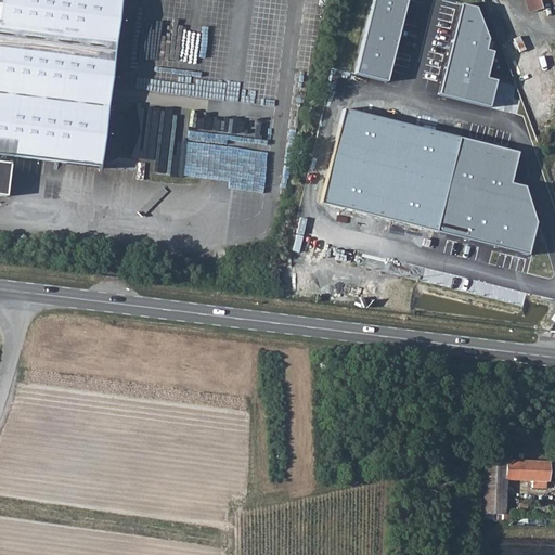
[(0,0),(0,153),(95,166),(116,0),(0,0)]
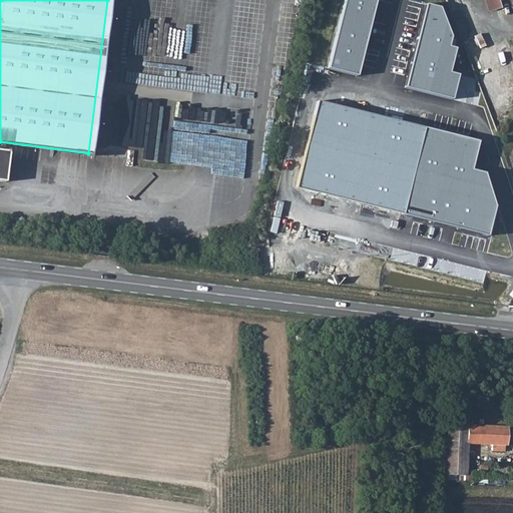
[(347,0),(330,67),(357,74),(376,0),(347,0)]
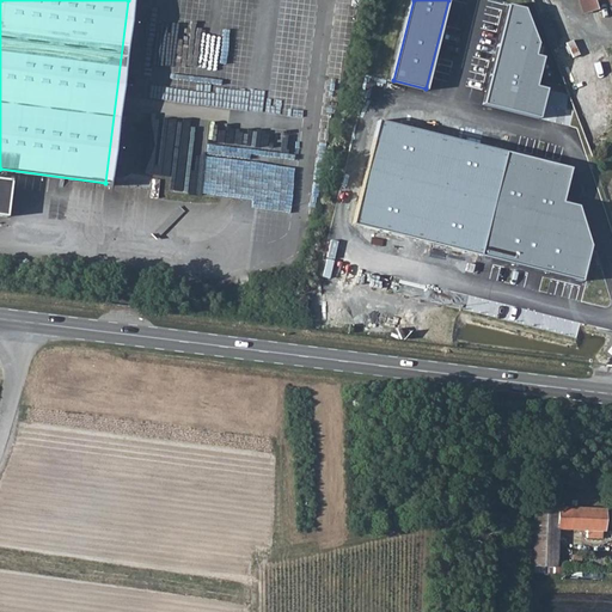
[(576,0),(581,14),(599,8),(595,0),(576,0)]
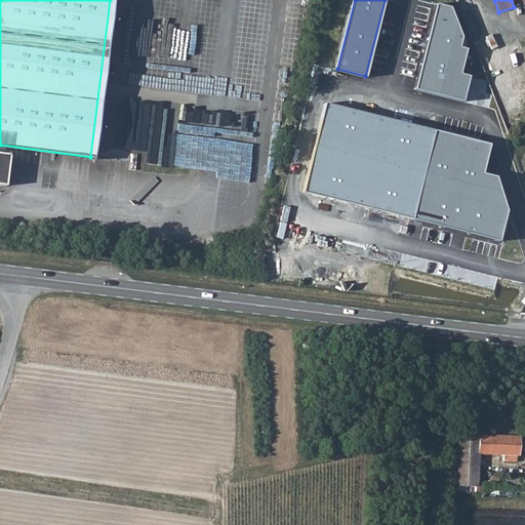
[(439,3),(419,86),(465,99),(472,76),(461,72),(468,47),(461,45),(465,35),(452,7),(439,3)]
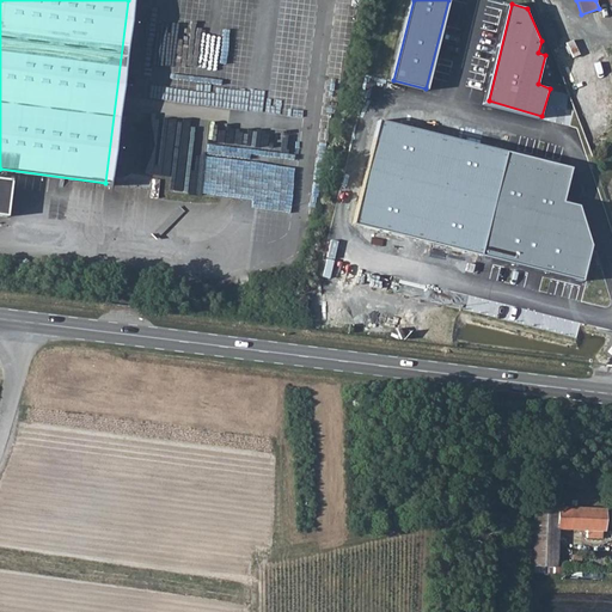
[(383,121),(359,220),(583,276),(592,243),(581,206),(563,201),(573,167),(383,121)]
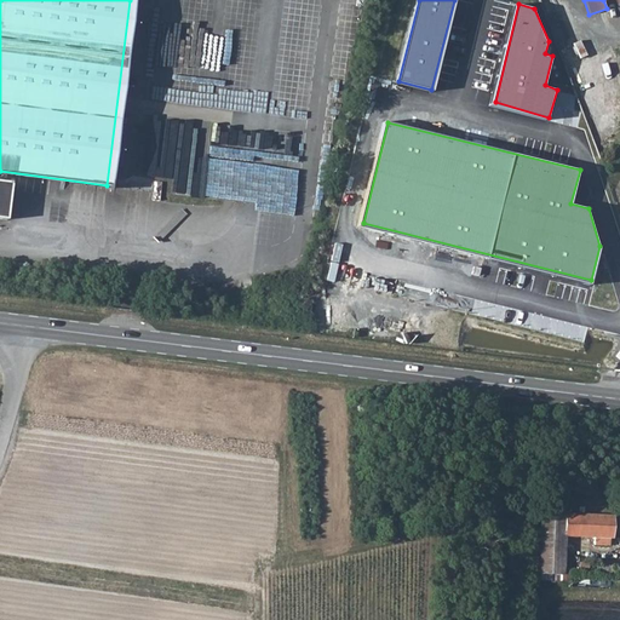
[(343,222),(346,208),(328,206),(326,218),(343,222)]
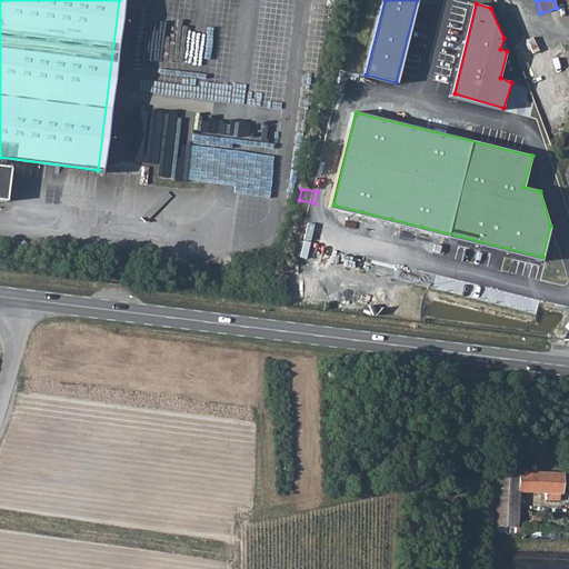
[(465,288),(462,269),(451,270),(453,289),(465,288)]
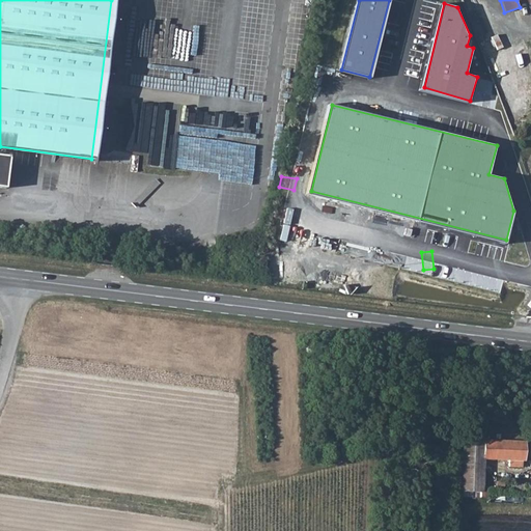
[(465,300),(466,291),(450,290),(449,299),(465,300)]
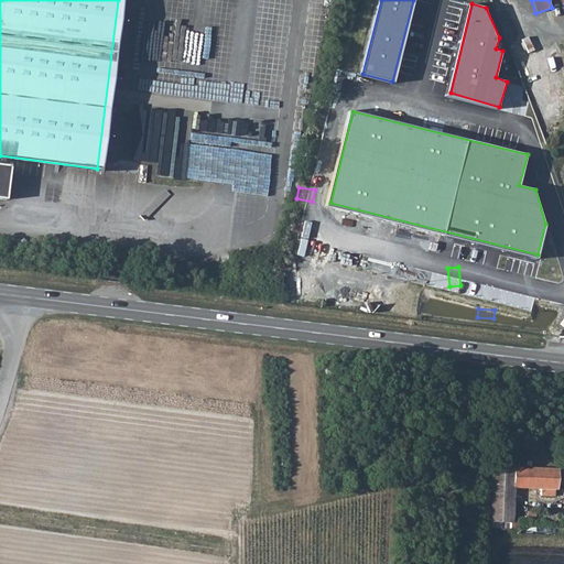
[(490,500),(490,520),(494,520),(511,521),(513,487),(514,475),(514,466),(492,465),(491,475),(490,500)]
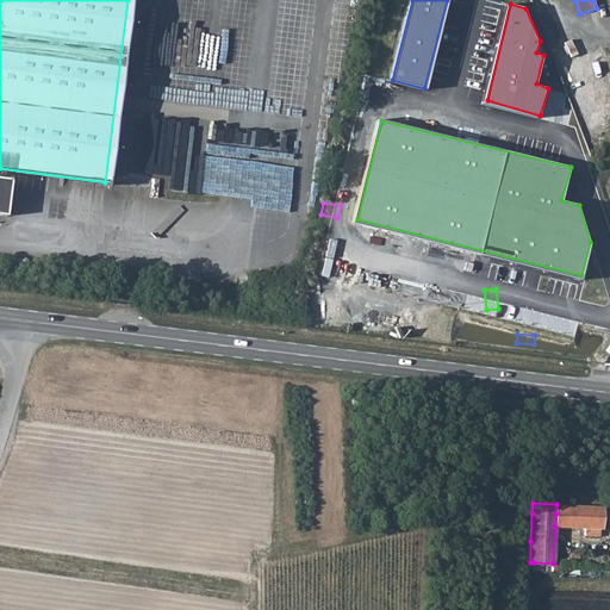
[(570,527),(585,528),(601,528),(602,528),(603,506),(570,505),(570,527)]
